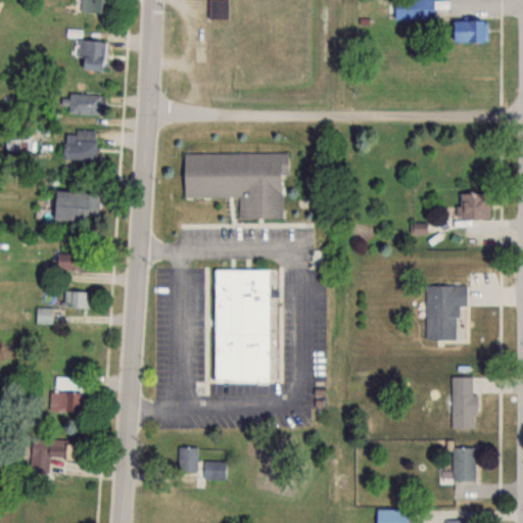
[(106,12),(106,0),(80,0),(81,12),(106,12)]
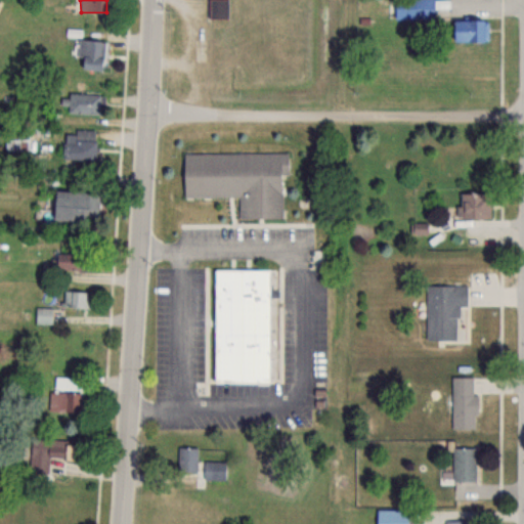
[(207,0),(208,18),(230,18),(230,0),(207,0)]
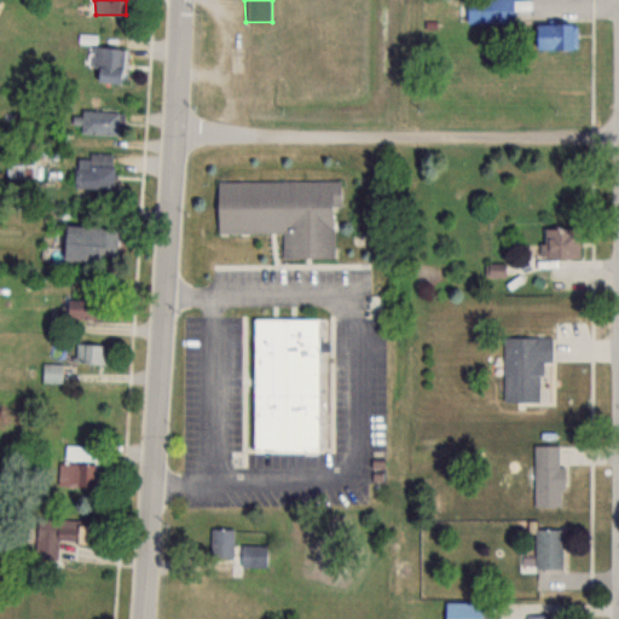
[(514,22),(513,0),(490,0),(491,22),(514,22)]
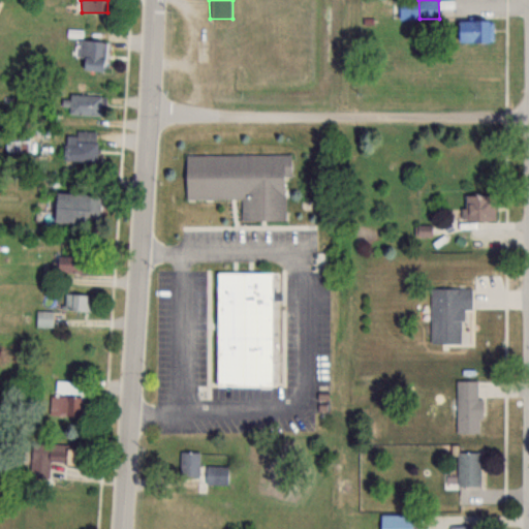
[(493,41),(493,20),(456,20),(456,41),(493,41)]
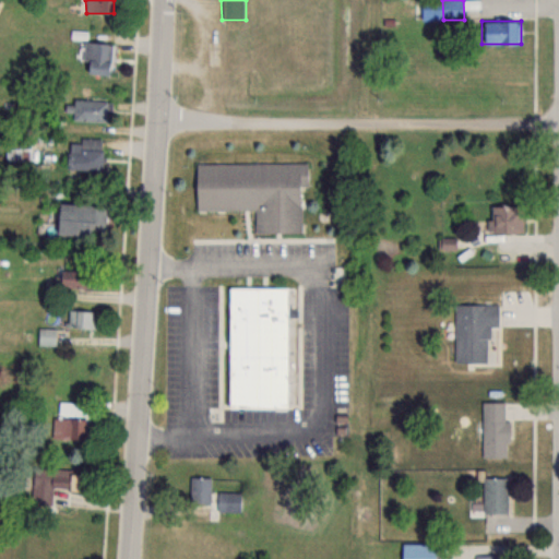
[(111,44),(83,42),(80,74),(96,75),(96,78),(109,79),(111,44)]
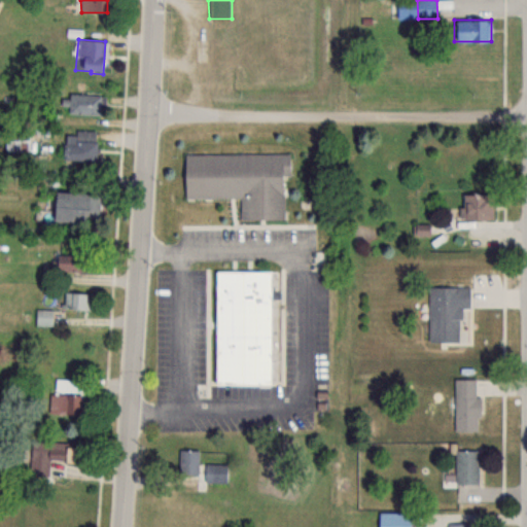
[(71,114),(101,114),(101,91),(71,91),(71,114)]
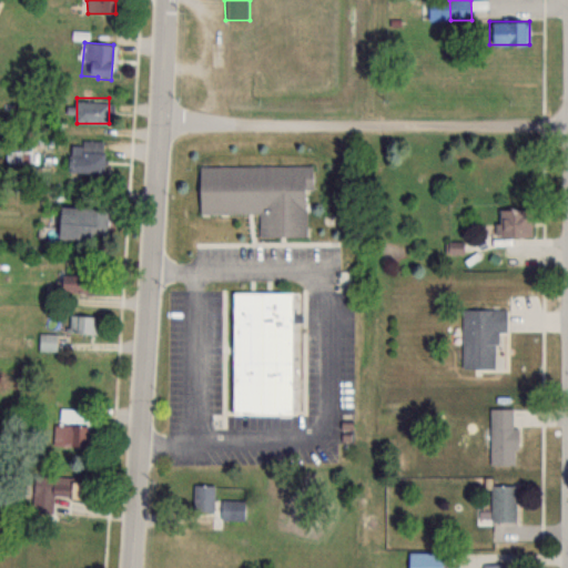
[(67,141),(67,173),(103,173),(103,141),(67,141)]
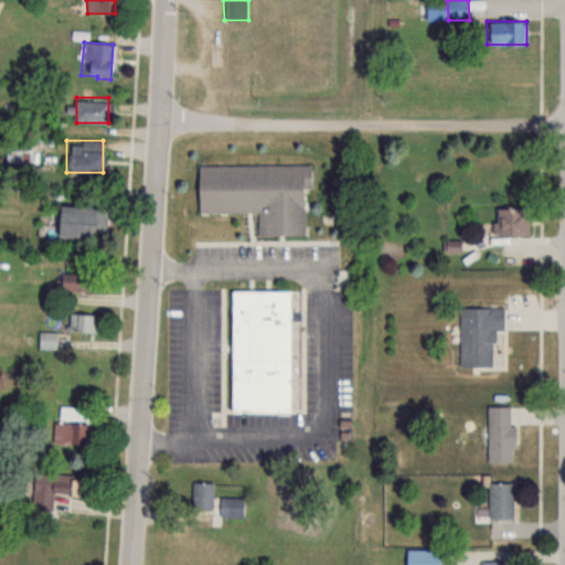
[(196,164),(196,212),(257,212),(257,235),(304,235),(304,188),(311,188),(311,164),(196,164)]
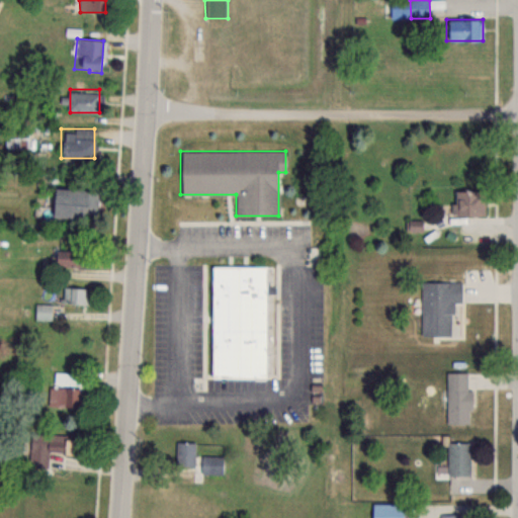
[(98,191),(51,188),(50,217),(96,220),(98,191)]
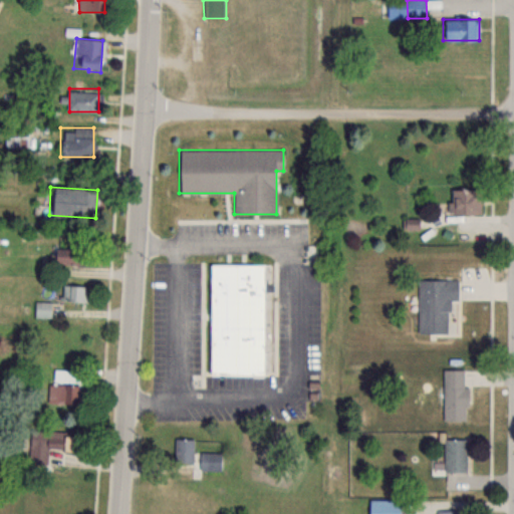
[(480,214),(480,189),(449,189),(449,214),(480,214)]
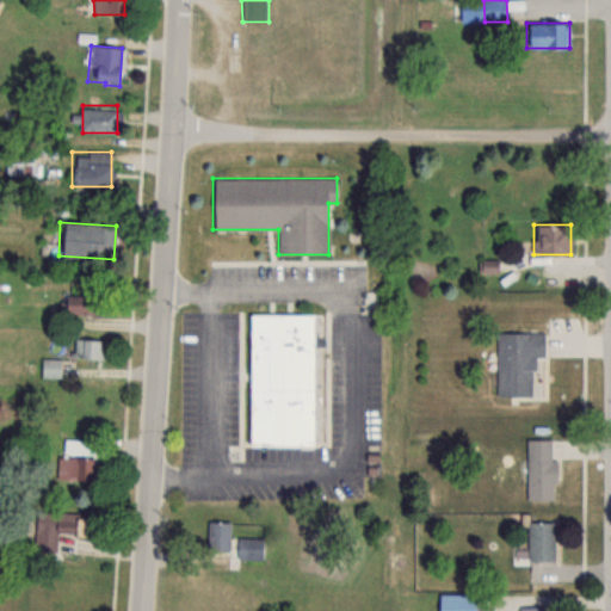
[(62,316),(109,316),(109,296),(62,295),(62,316)]
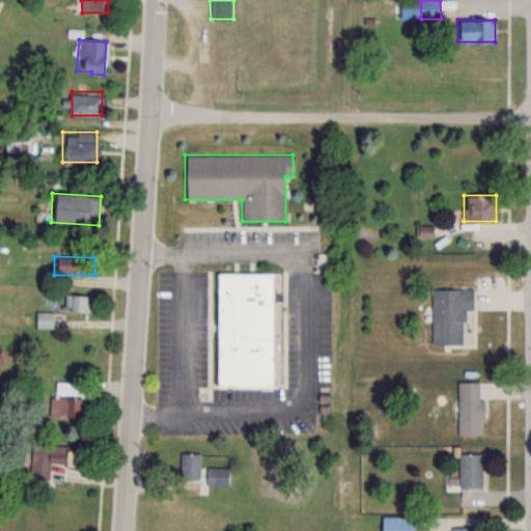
[(216,387),(273,387),(273,273),(216,273),(216,387)]
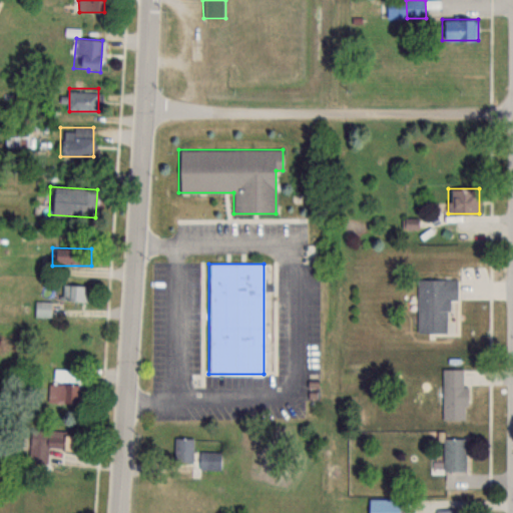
[(418,333),(448,333),(448,299),(457,299),(457,280),(418,280),(418,333)]
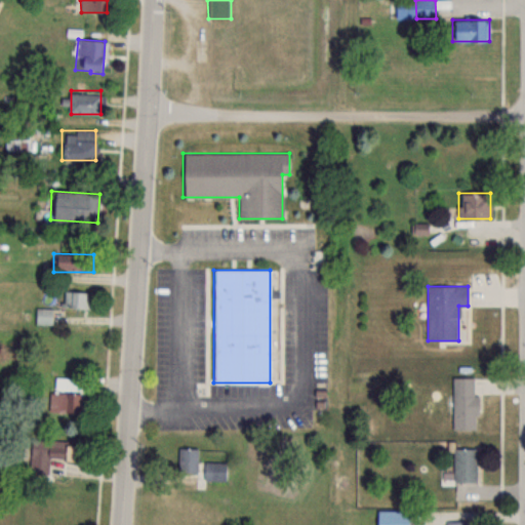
[(90,309),(90,292),(63,292),(63,309),(90,309)]
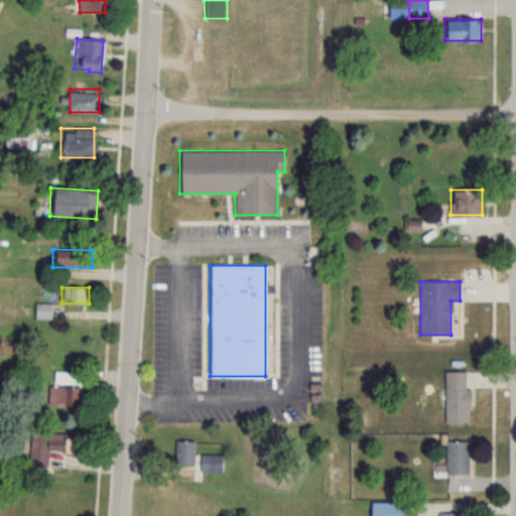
[(50,303),(35,303),(35,318),(50,318),(50,303)]
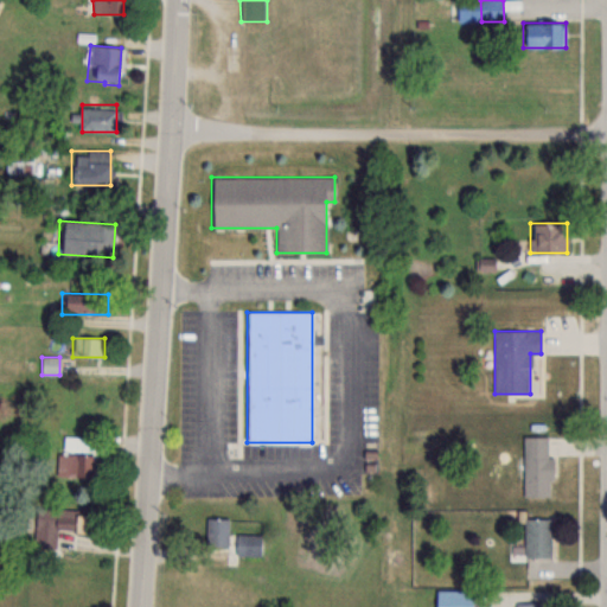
[(63,453),(75,453),(74,477),(93,477),(94,454),(87,453),(88,438),(63,436),(63,453)]
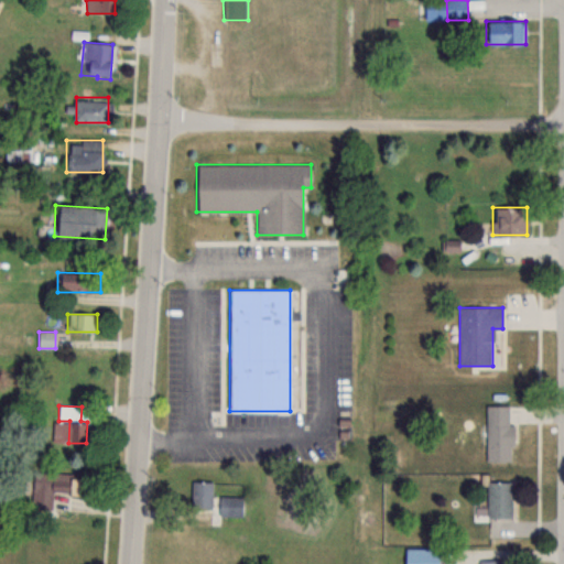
[(487,405),(487,462),(510,462),(510,405),(487,405)]
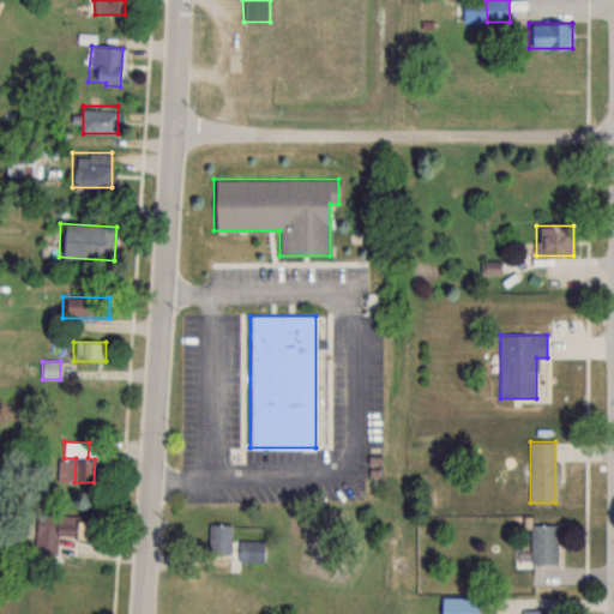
[(56,536),(82,536),(82,516),(35,515),(34,557),(55,557),(56,536)]
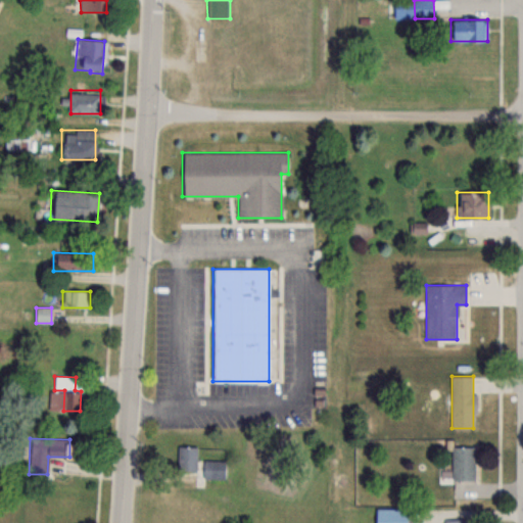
[(196,471),(196,446),(177,446),(177,471),(196,471)]
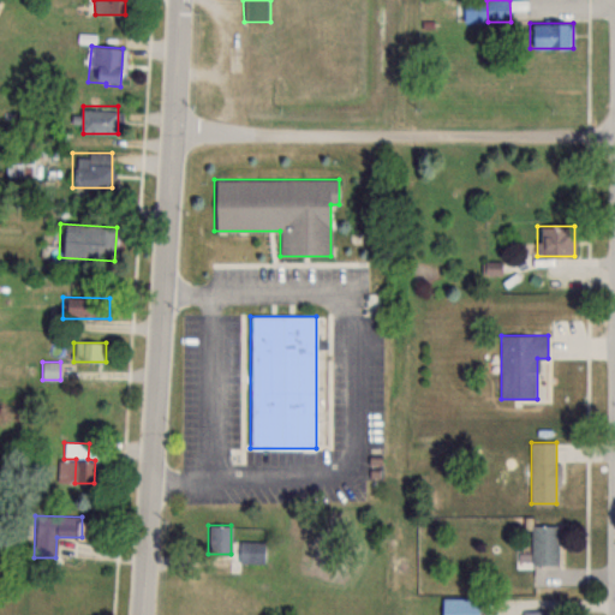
[(560,525),(530,525),(530,563),(560,563),(560,525)]
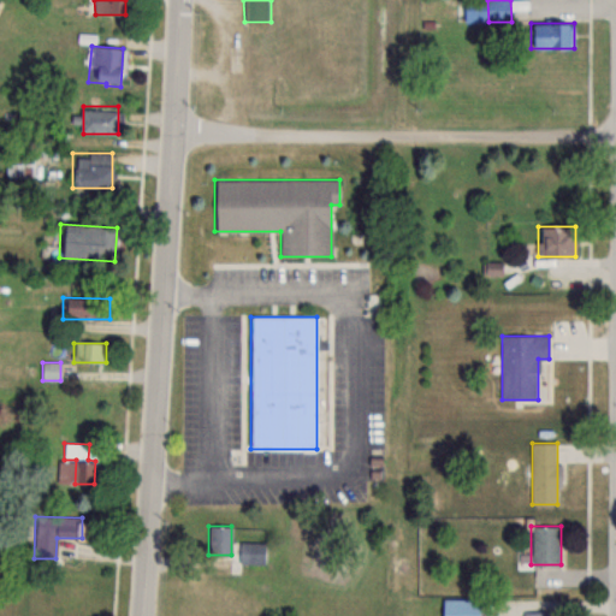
[(477,615),(478,598),(442,598),(440,615),(477,615)]
